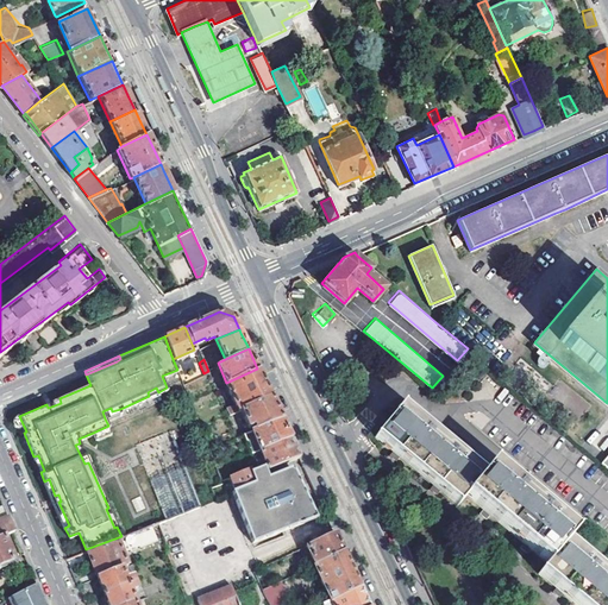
[(225,405),(227,413),(240,407),(270,396),(263,380),(257,369),(226,383),(225,383),(233,402),(225,405)]
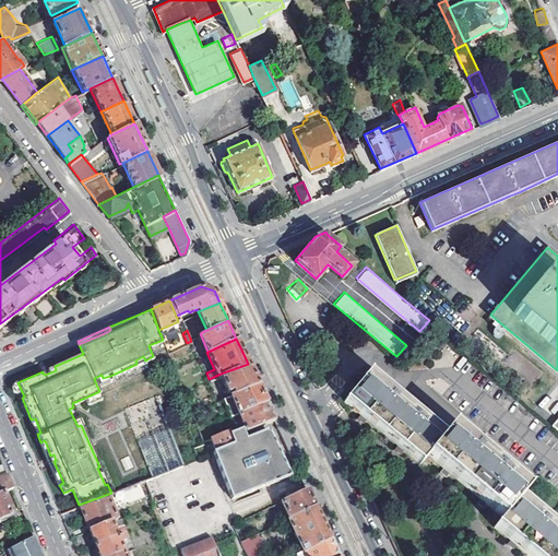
[(143,356),(135,361),(137,364),(138,366),(146,362),(145,361),(143,356)]
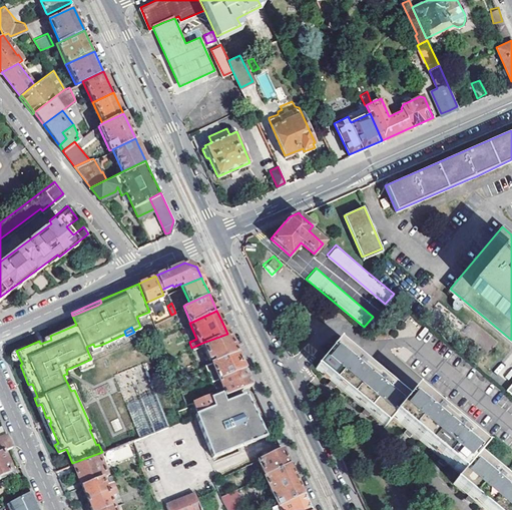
[(202,343),(208,358),(212,357),(214,360),(236,352),(234,348),(227,334),(202,343)]
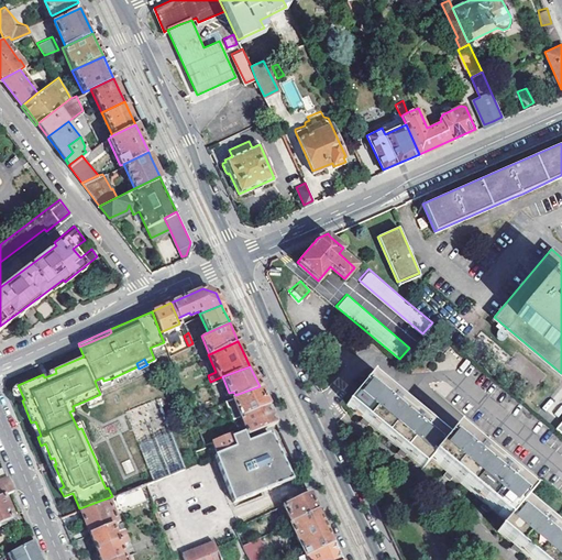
[(405,452),(421,465),(429,457),(447,435),(371,372),(345,403),(362,416),(359,419),(365,425),(367,421),(399,448),(396,451),(403,456),(405,452)]
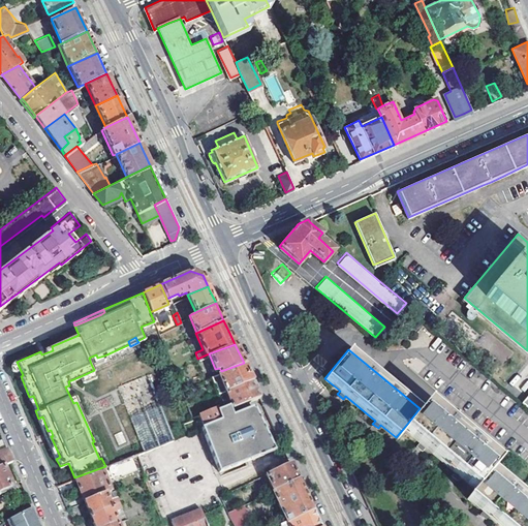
[(89,358),(91,364),(105,358),(104,356),(97,358),(96,354),(89,358)]
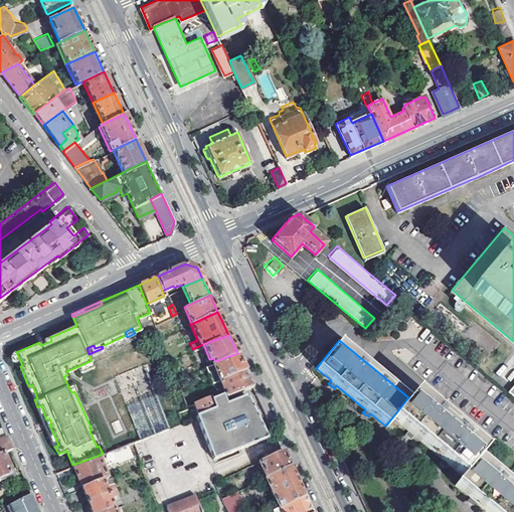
[(219,379),(244,369),(240,361),(237,353),(215,361),(212,363),(214,368),(219,379)]
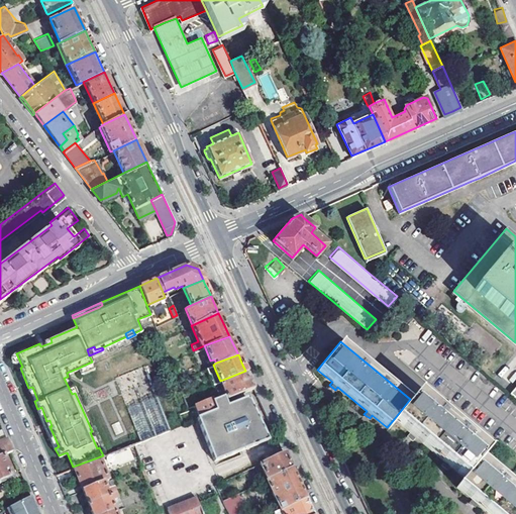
[(92,362),(79,368),(81,372),(94,366),(92,362)]
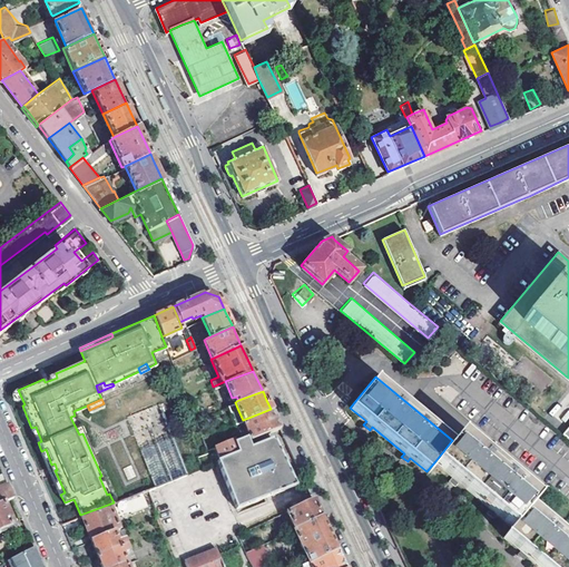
[(231,411),(235,422),(243,420),(237,408),(231,411)]
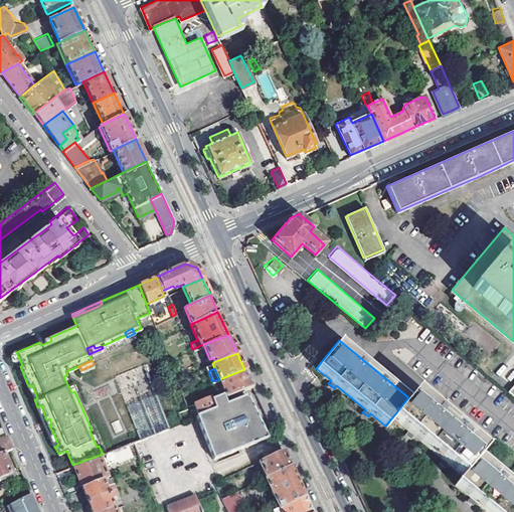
[(240,390),(252,385),(246,372),(244,369),(219,379),(226,396),(240,390)]
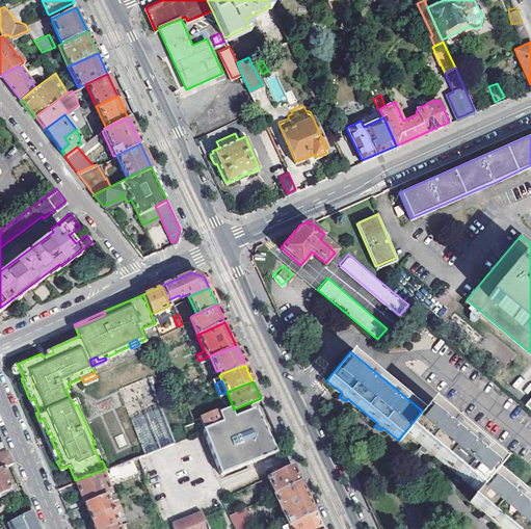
[(70,388),(65,389),(74,405),(77,404),(70,388)]
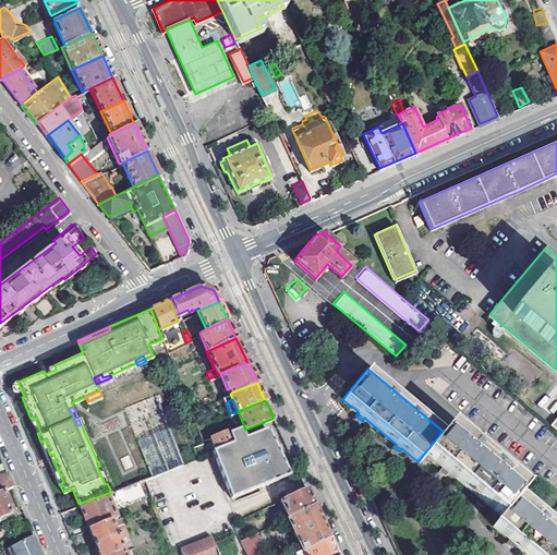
[(29,420),(36,434),(37,433),(40,432),(35,418),(31,419),(29,420)]
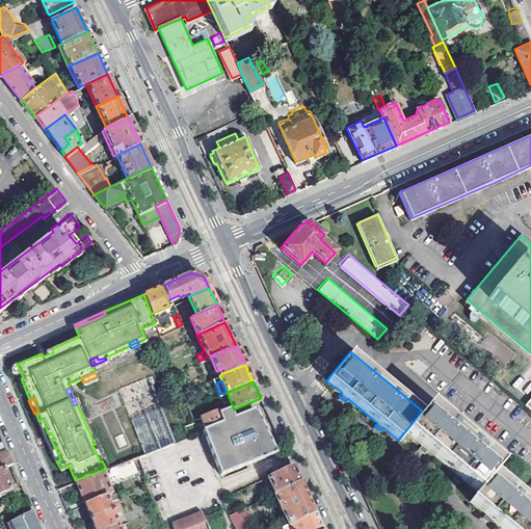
[(461,478),(477,491),(495,471),(502,461),(430,401),(422,411),(405,431),(420,444),(418,447),(424,451),(426,448),(455,473),(453,476),(459,480),(461,478)]
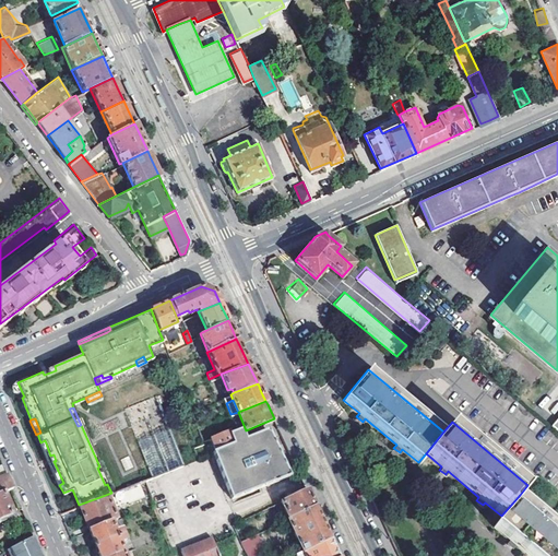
[(211,449),(232,496),(286,472),(268,427),(263,429),(261,424),(246,430),(242,432),(241,427),(230,432),(229,428),(210,436),(215,448),(211,449)]
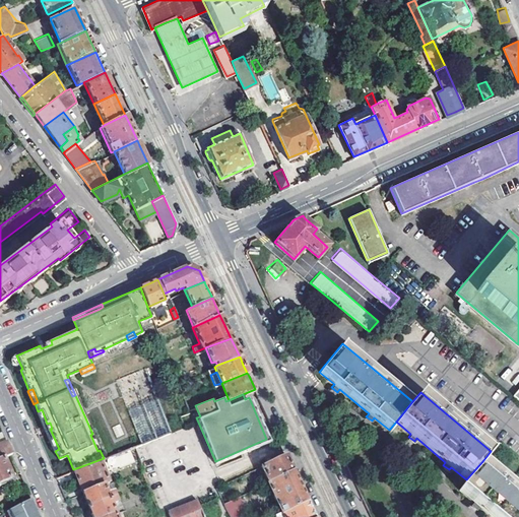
[(157,397),(128,409),(141,443),(171,432),(170,431),(171,431),(157,397)]
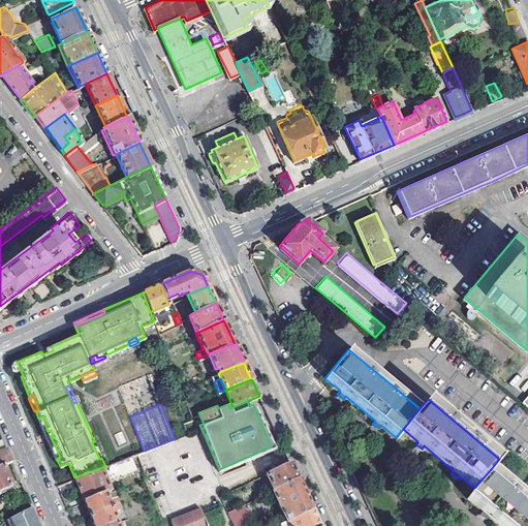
[(37,419),(55,459),(56,459),(60,457),(51,436),(53,436),(51,430),(48,431),(42,416),(38,419),(37,419)]
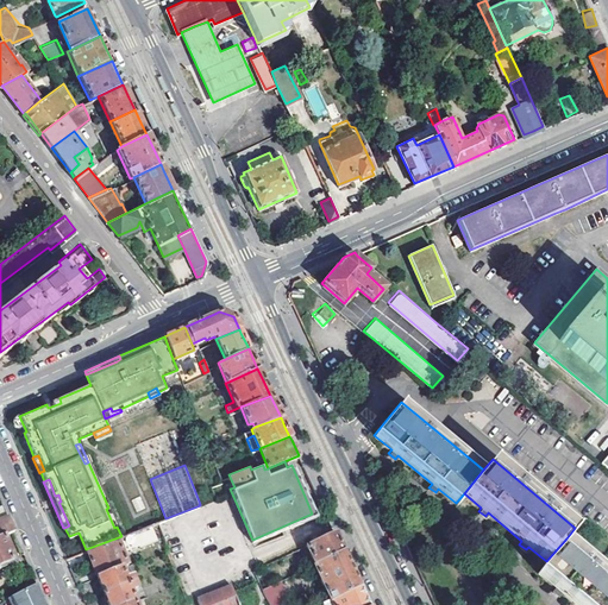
[(108,508),(106,509),(114,528),(117,527),(108,508)]
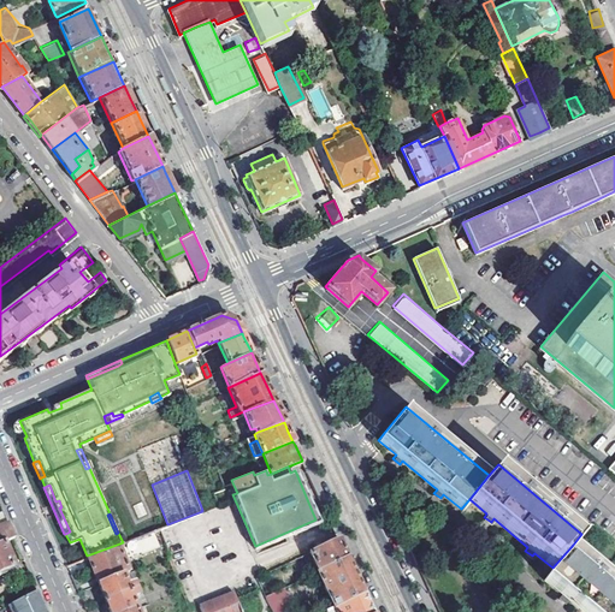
[(6,518),(0,521),(0,540),(3,539),(12,534),(6,518)]
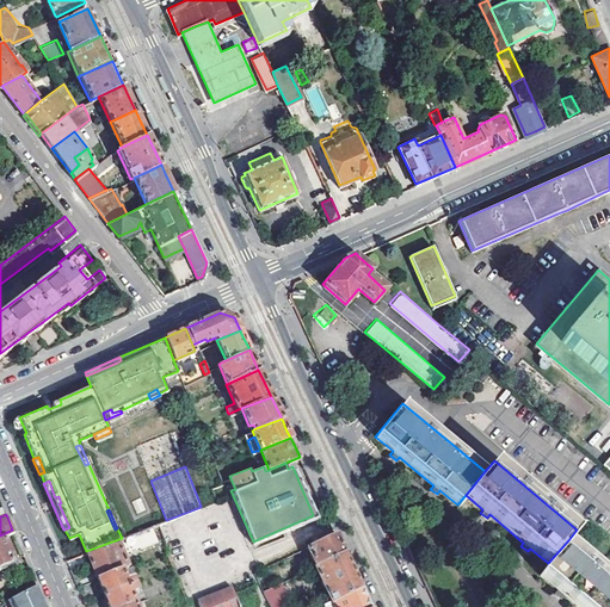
[(123,553),(158,539),(152,525),(122,538),(86,551),(97,577),(122,568),(127,565),(123,553)]
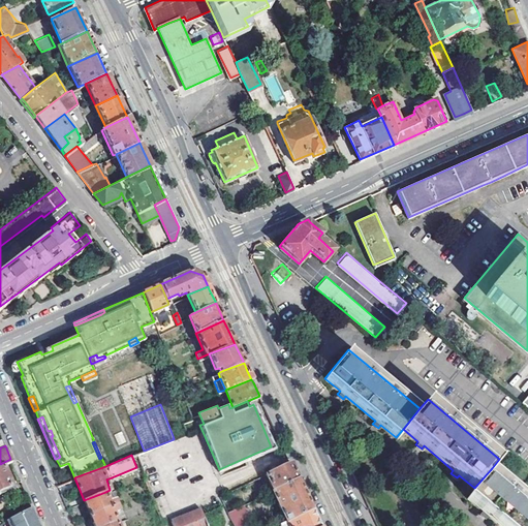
[(291,463),(289,460),(265,472),(273,489),(298,477),(291,463)]
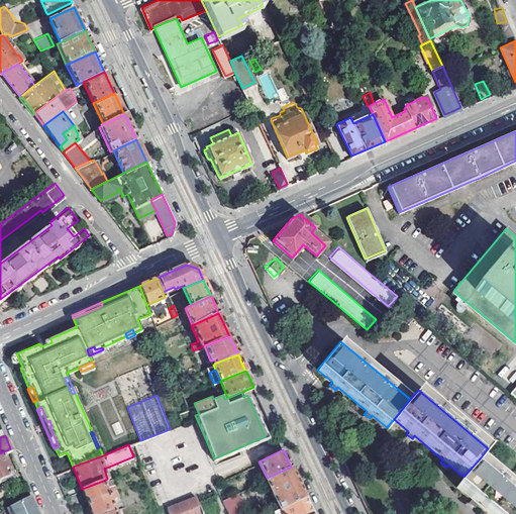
[(0,480),(12,475),(2,452),(0,453),(0,480)]
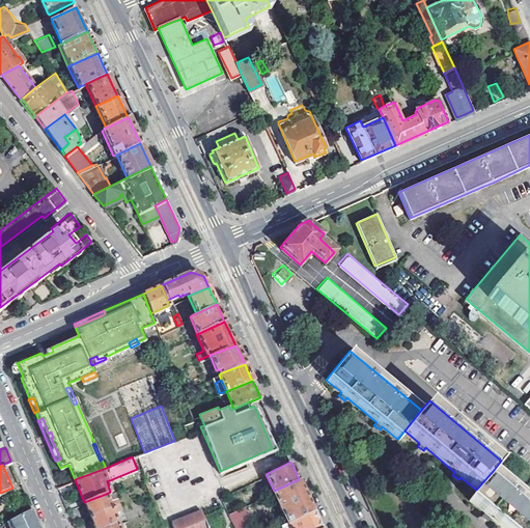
[(529,527),(529,499),(494,470),(476,490),(469,498),(483,510),(481,513),(487,519),(491,515),(505,527),(529,527)]
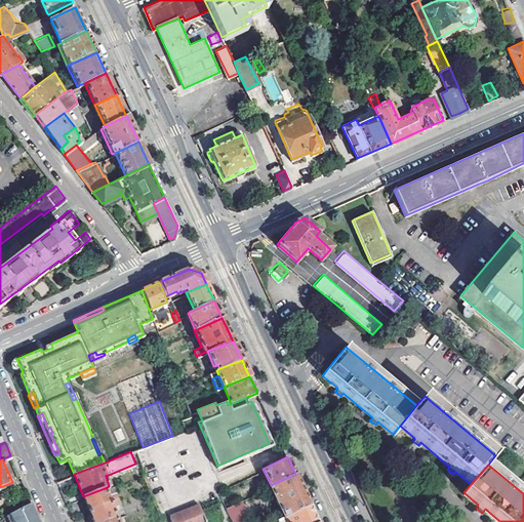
[(271,485),(270,486),(284,516),(310,505),(297,478),(295,474),(271,485)]
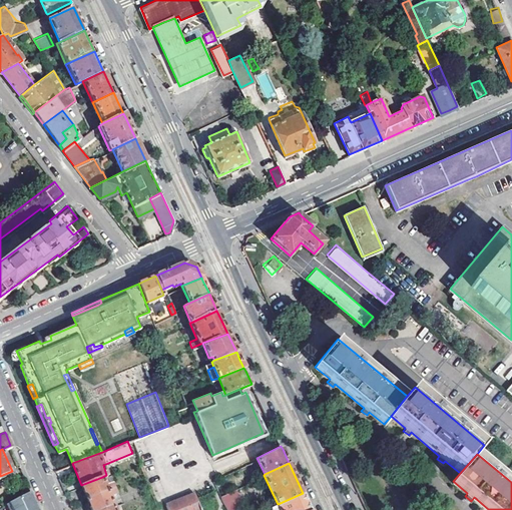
[(81,485),(86,498),(112,488),(109,482),(105,485),(102,477),(81,485)]
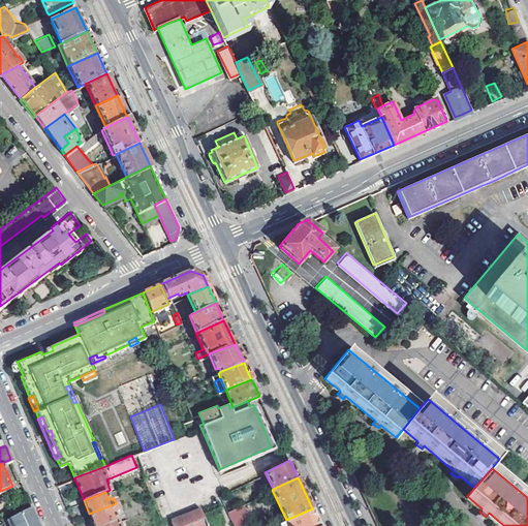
[(113,513),(118,511),(116,503),(89,514),(93,525),(101,525),(116,520),(113,513)]
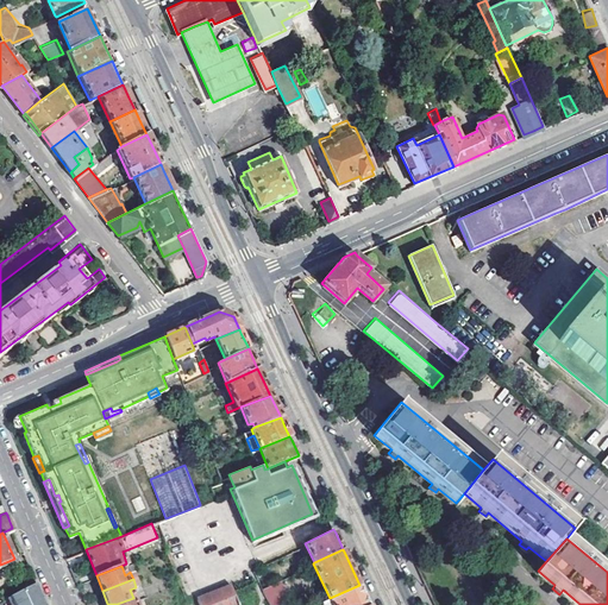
[(280,579),(262,588),(269,604),(292,604),(293,604),(280,579)]
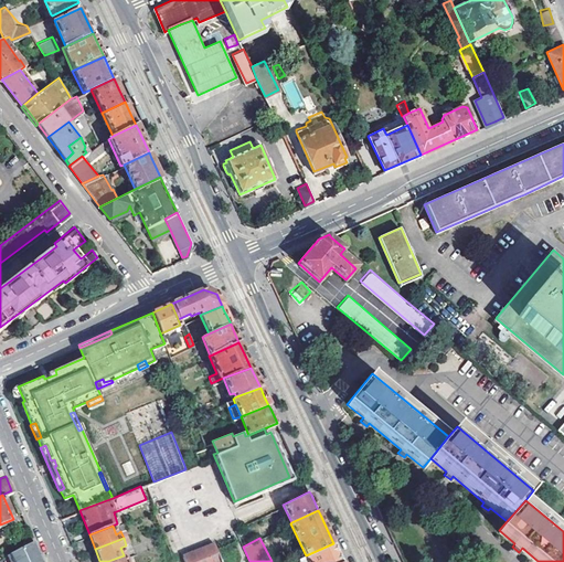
[(33,540),(8,552),(11,561),(42,561),(40,555),(33,540)]
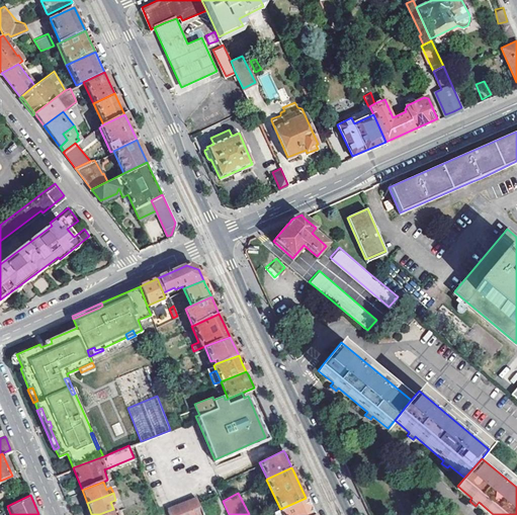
[(202,514),(195,496),(163,509),(165,514),(202,514)]
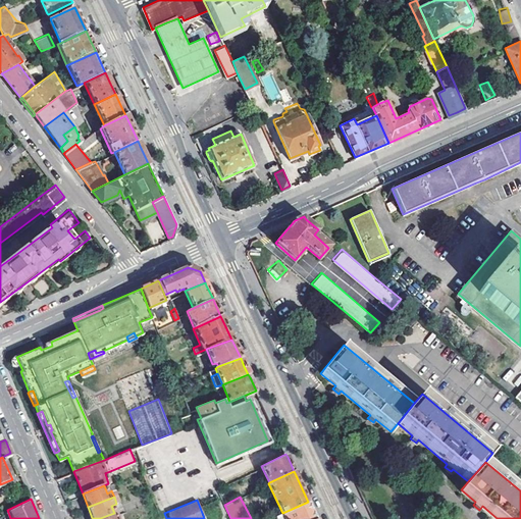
[(276,516),(277,518),(316,518),(313,513),(308,502),(282,513),(276,516)]
